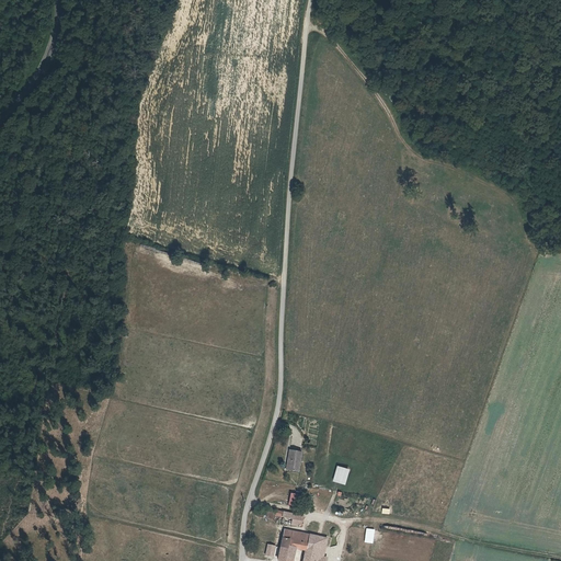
[(298,439),(296,448),(307,450),(311,431),(297,428),(295,438),(298,439)]
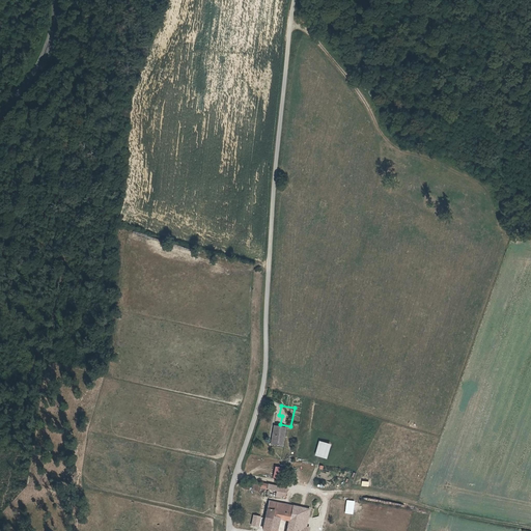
[(273,425),(270,444),(283,447),(286,427),(273,425)]
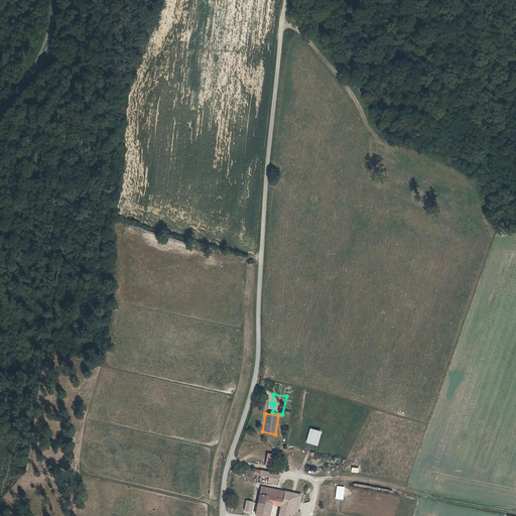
[(317,445),(321,430),(309,427),(305,442),(317,445)]
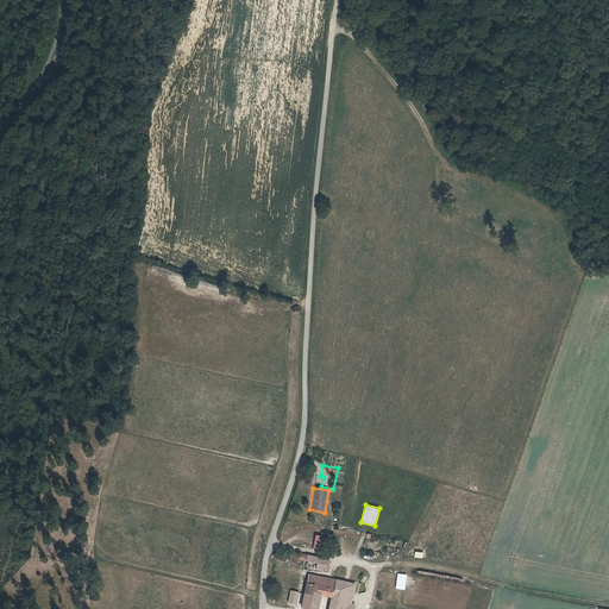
[(315,534),(313,546),(322,548),(325,537),(315,534)]
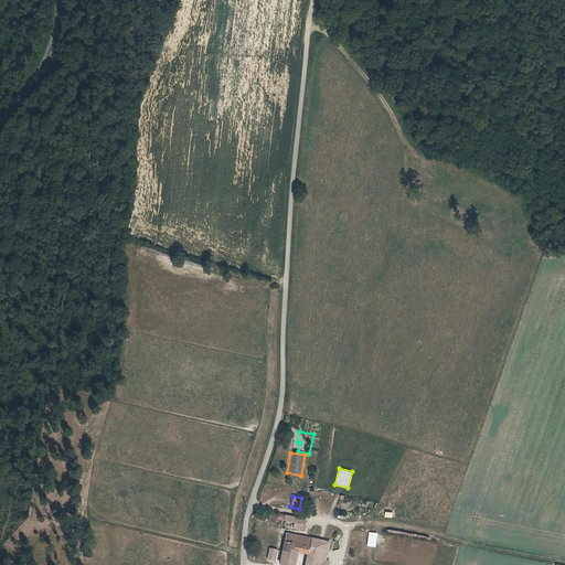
[(296,526),(298,516),(280,512),(279,519),(287,520),(287,524),(296,526)]
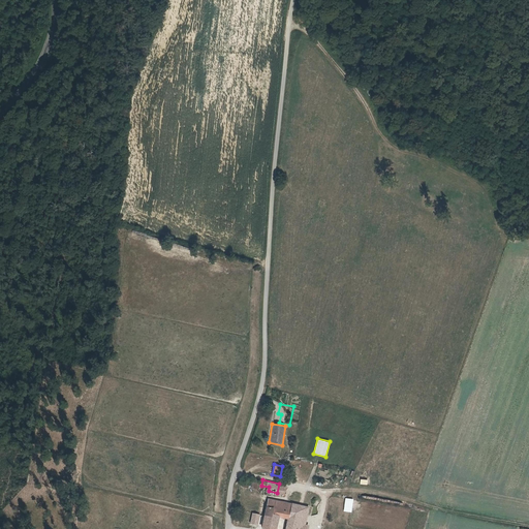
[(262,524),(275,525),(278,512),(287,515),(285,527),(293,528),(303,528),(307,514),(310,502),(269,495),(262,524)]
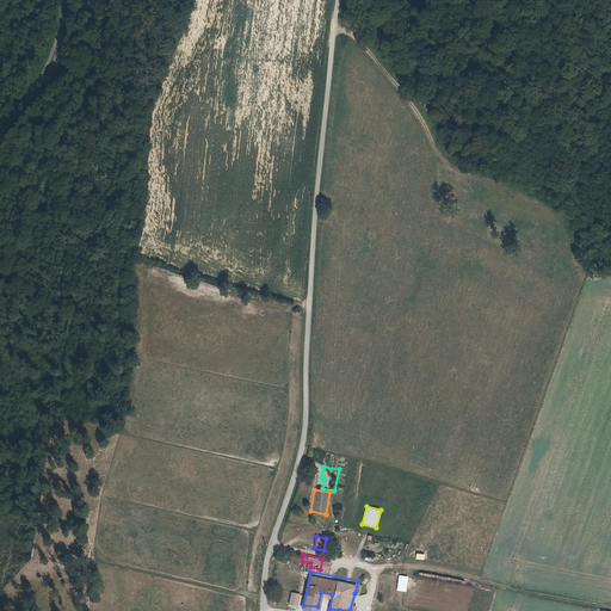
[(396,591),(406,592),(408,576),(399,575),(396,591)]
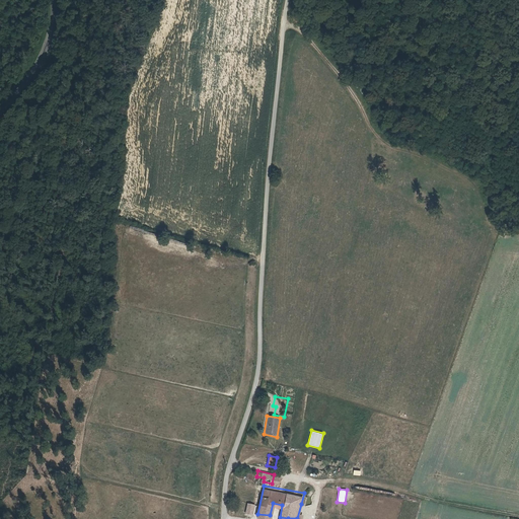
[(254,502),(247,501),(245,510),(253,511),(254,502)]
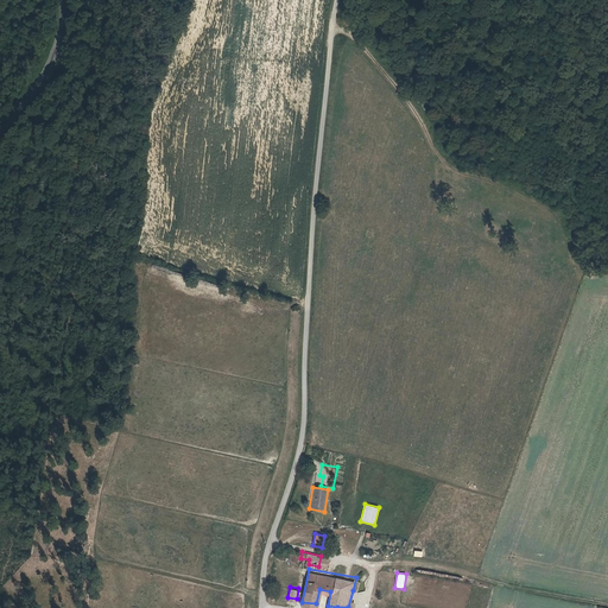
[(353,590),(348,607),(361,607),(365,594),(353,590)]
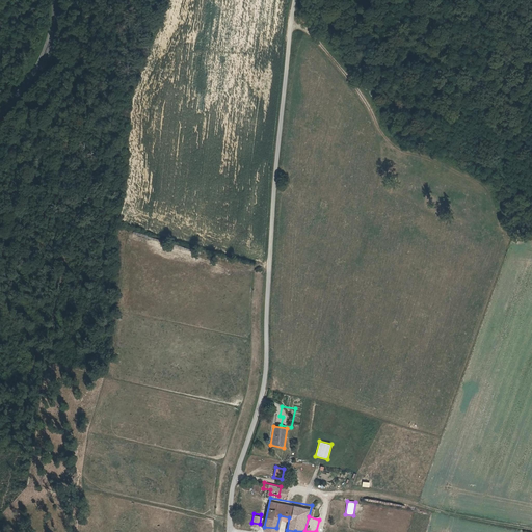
All buildings are outlined.
